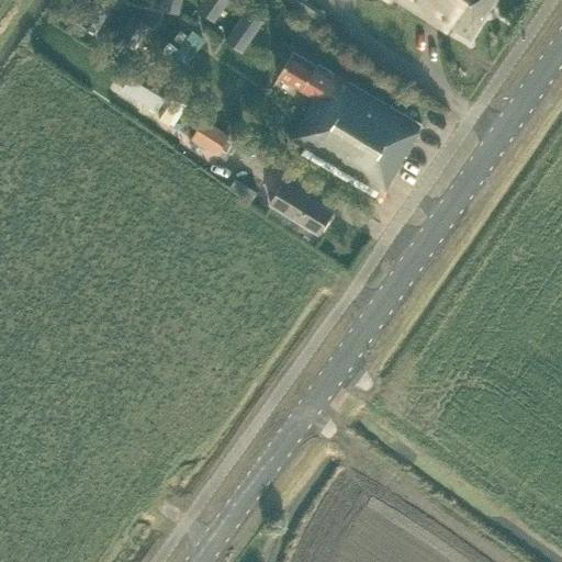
[(90,0),(77,24),(96,35),(114,2),(111,0),(90,0)]
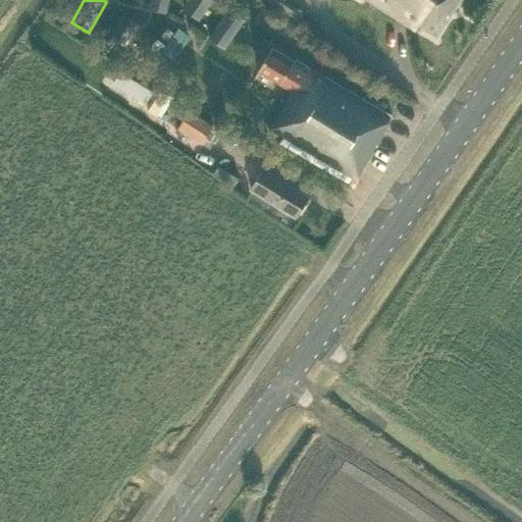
[(211,0),(190,0),(183,11),(198,21),(211,0)]
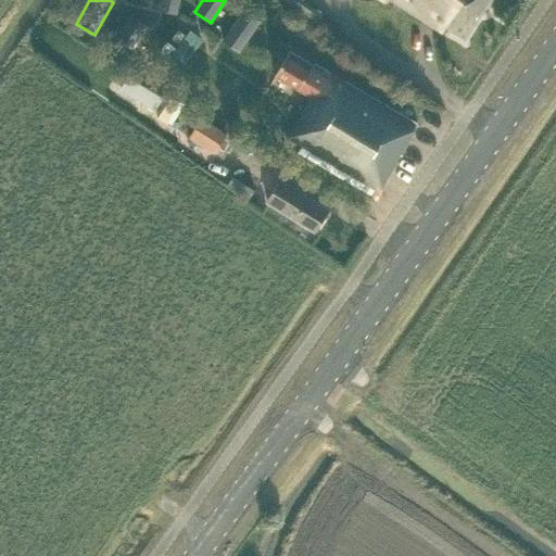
[(465,39),(489,0),(391,0),(444,34),(447,28),(465,39)]
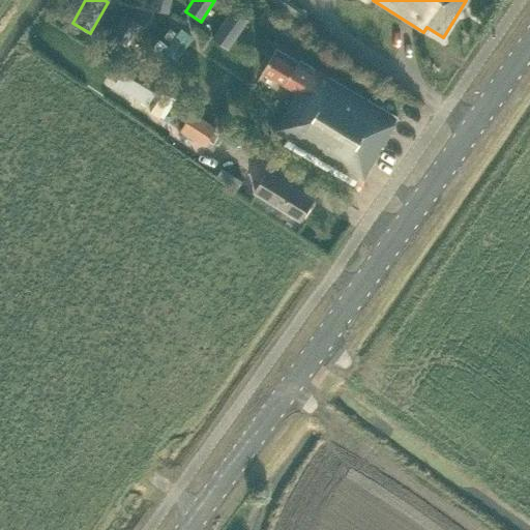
[(211,40),(227,51),(247,22),(232,10),(211,40)]
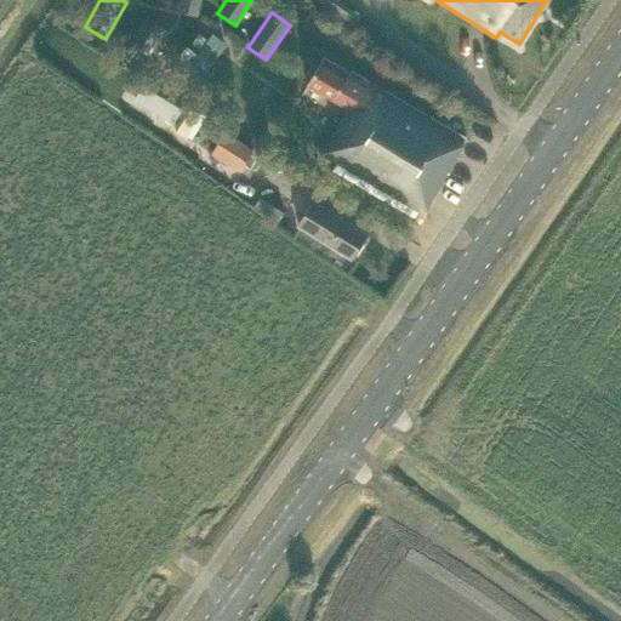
[(146,18),(123,55),(142,67),(164,30),(146,18)]
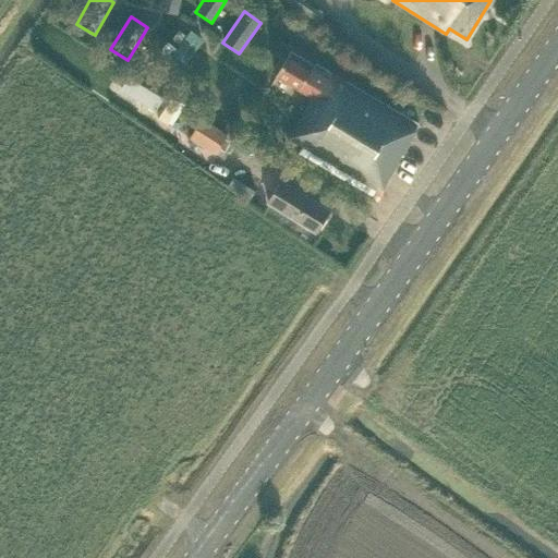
[(185,37),(179,32),(171,39),(178,45),(185,37)]
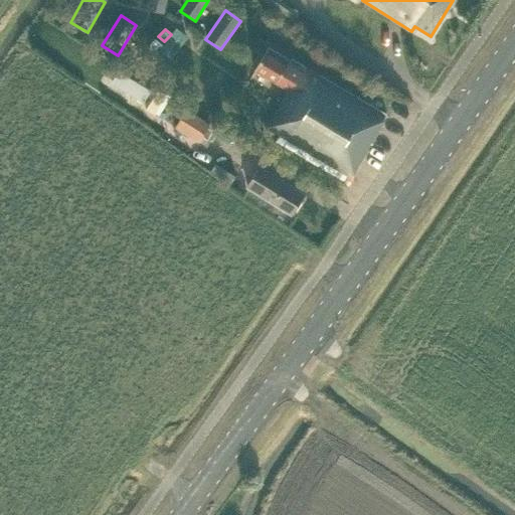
[(176,30),(163,46),(154,39),(147,47),(157,55),(161,50),(170,57),(185,38),(176,30)]
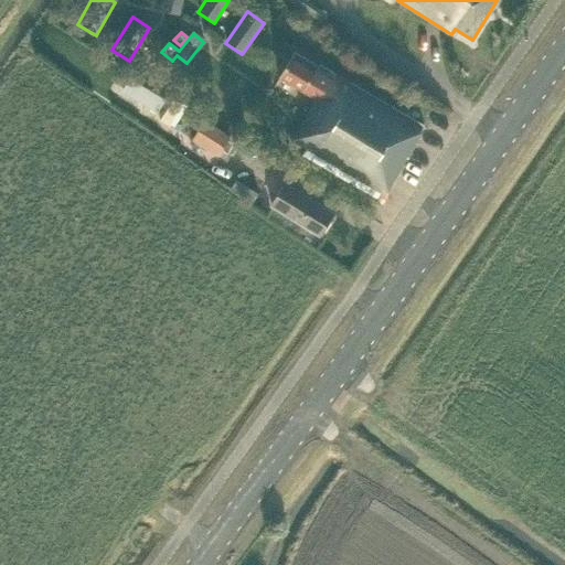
[(306,149),(301,155),(380,201),(423,125),(319,64),(318,66),(294,52),(279,77),(318,99),(311,108),(310,108),(290,140),(306,149)]
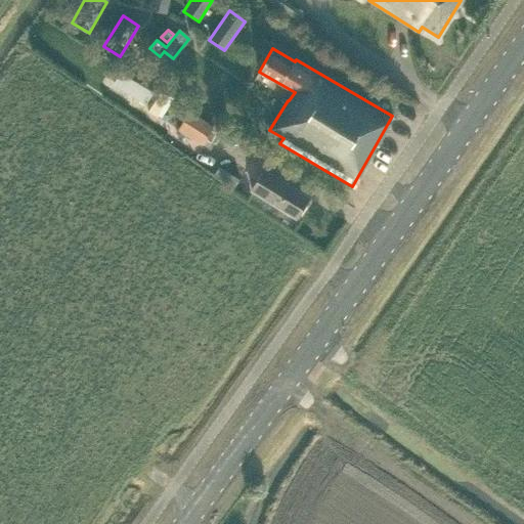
[(201,146),(212,127),(189,114),(177,132),(201,146)]
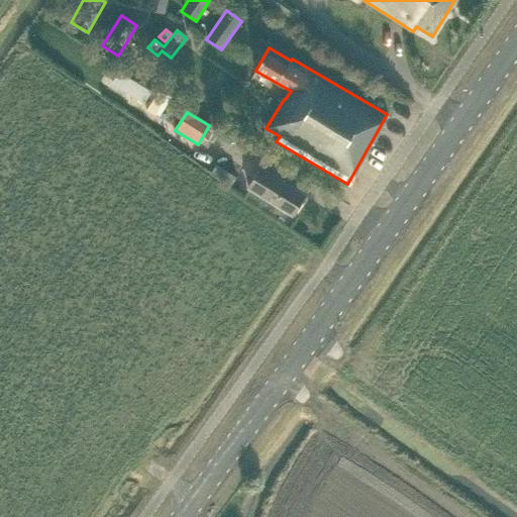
[(304,197),(260,169),(247,188),(292,215),(304,197)]
